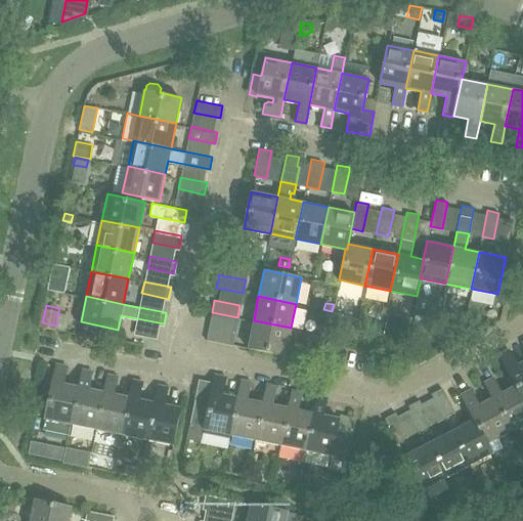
[(332,320),(340,322),(342,315),(342,314),(334,312),(332,320)]
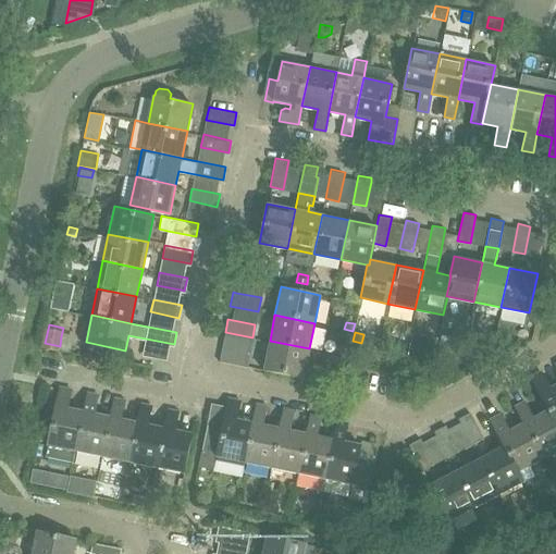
[(395,340),(393,352),(405,354),(407,343),(395,340)]
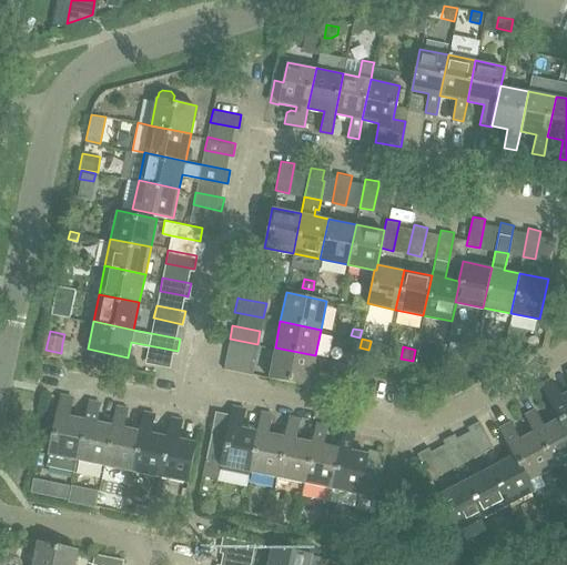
[(269,376),(309,385),(315,355),(275,347),(269,376)]
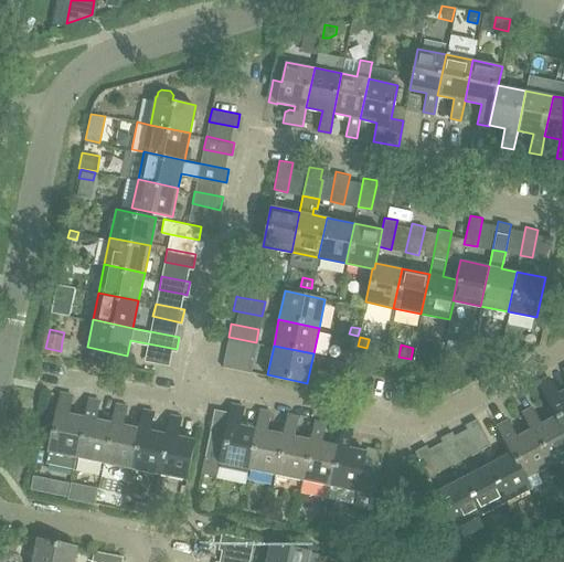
[(225,352),(223,364),(251,370),(253,359),(225,352)]
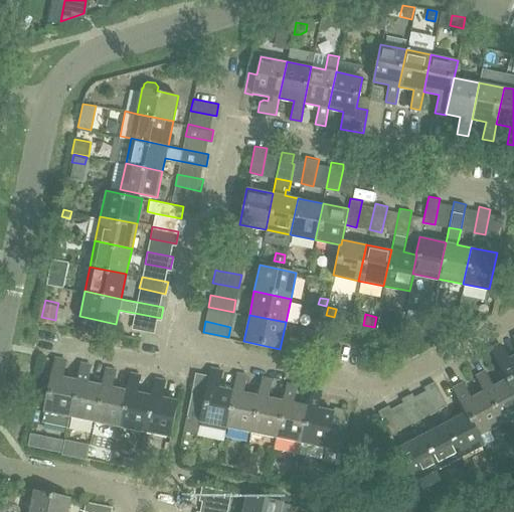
[(513,355),(509,359),(500,342),(489,348),(506,379),(506,378),(513,394),(513,355)]
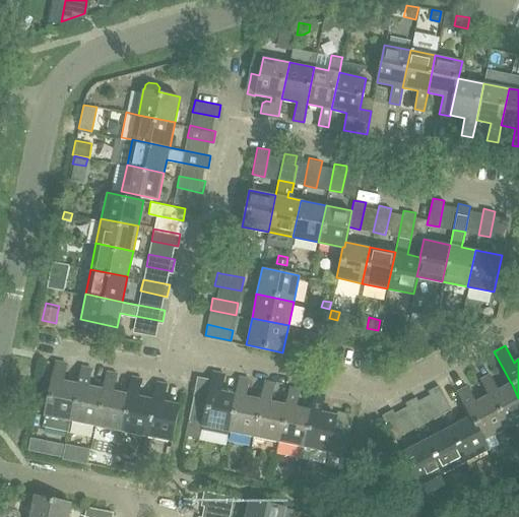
[(55,360),(44,414),(42,425),(68,430),(69,419),(77,383),(62,380),(66,362),(55,360)]
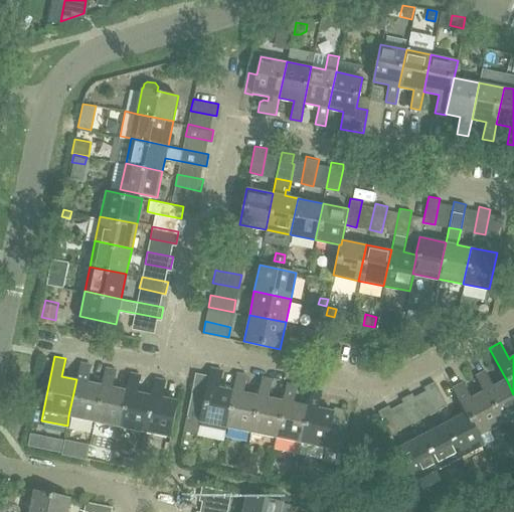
[(79,361),(76,379),(68,415),(94,420),(102,384),(87,381),(91,363),(79,361)]
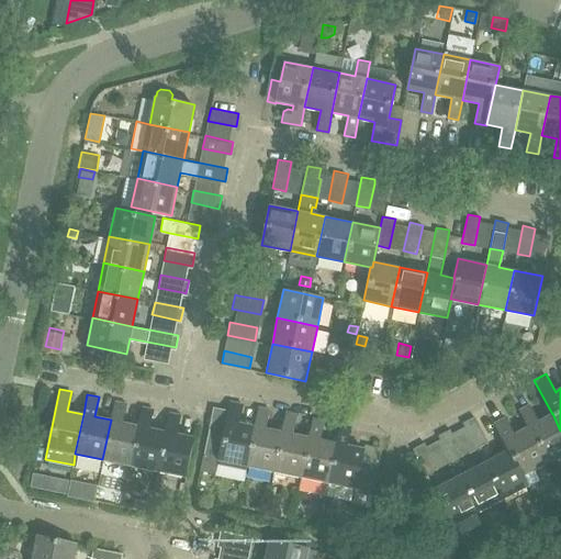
[(114,400),(111,420),(102,459),(130,465),(137,425),(122,422),(126,403),(114,400)]
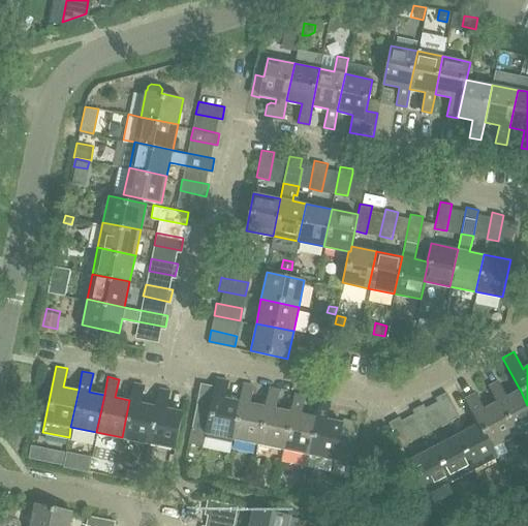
[(202,445),(205,432),(230,437),(239,400),(224,398),(227,379),(216,376),(206,429),(192,427),(189,442),(202,445)]
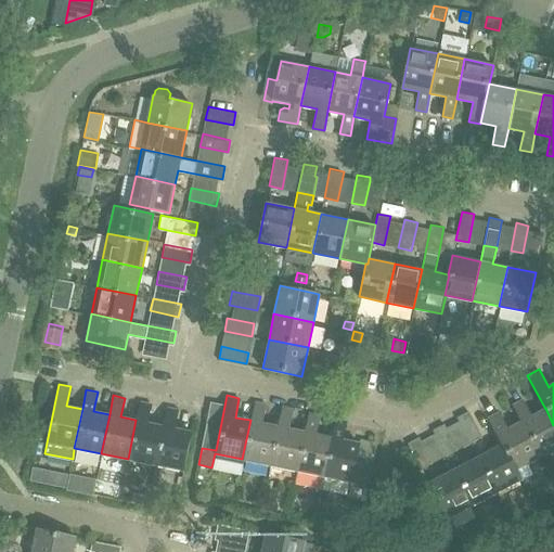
[(553,450),(553,425),(545,408),(545,409),(530,416),(522,399),(512,405),(520,422),(540,458),(553,450)]
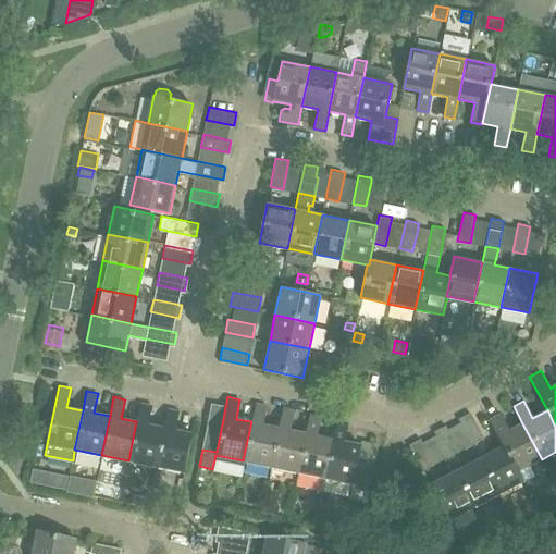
[(155,466),(163,427),(147,423),(151,405),(140,403),(136,421),(128,460),(155,466)]
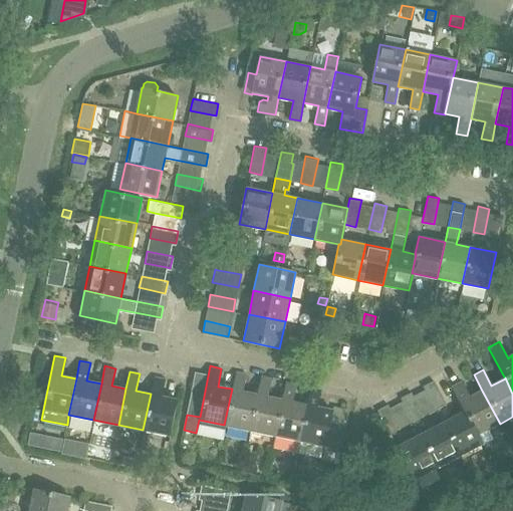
[(235,371),(232,389),(224,425),(249,430),(256,394),(243,392),(247,373),(235,371)]
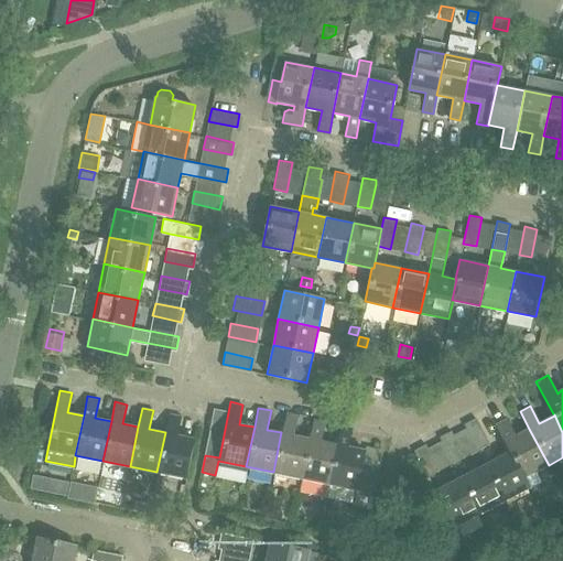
[(169,413),(165,432),(157,472),(185,478),(194,438),(177,434),(181,416),(169,413)]
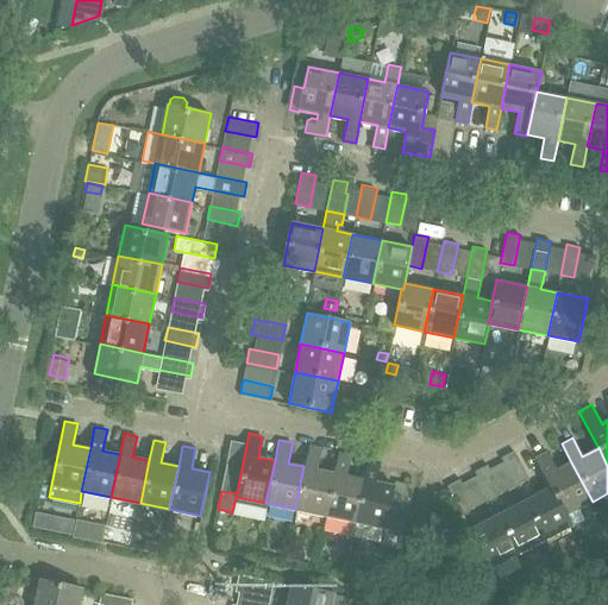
[(321,448),(308,446),(304,466),(295,509),(325,516),(334,473),(317,470),(321,448)]
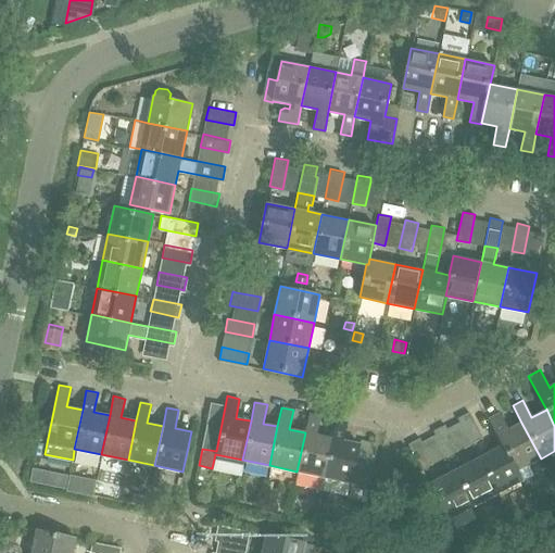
[(469,411),(457,417),(470,442),(482,436),(469,411)]
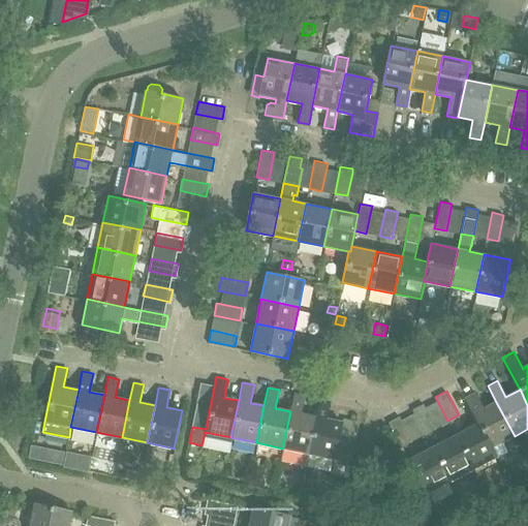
[(293,393),(290,411),(282,449),(280,458),(306,463),(308,454),(315,416),(301,413),(304,395),(293,393)]
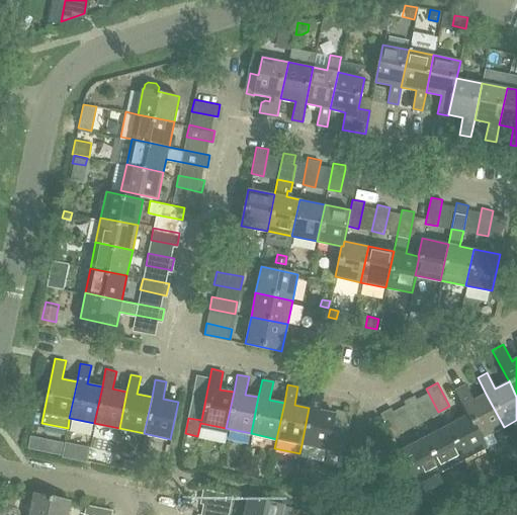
[(481,439),(482,438),(487,447),(497,442),(492,433),(504,427),(486,394),(472,400),(464,384),(454,390),(467,415),(468,414),(481,439)]
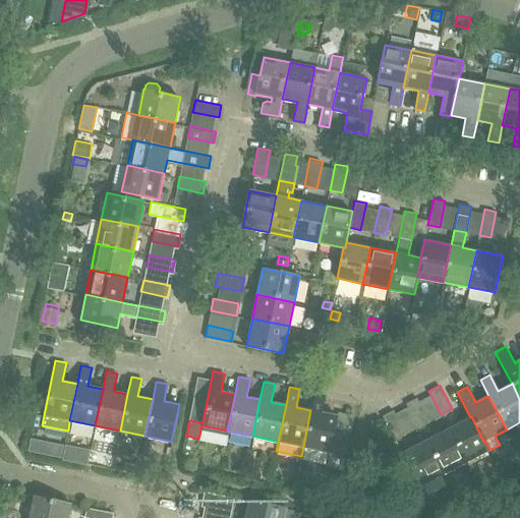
[(303,447),(330,452),(337,415),(322,411),(325,394),(313,392),(310,410),(303,447)]
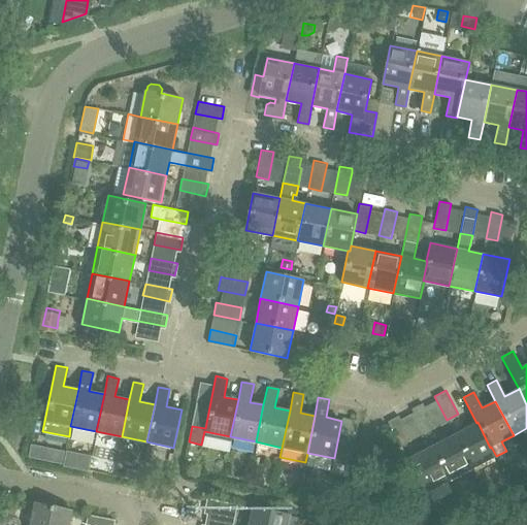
[(423,402),(410,408),(423,432),(435,426),(423,402)]
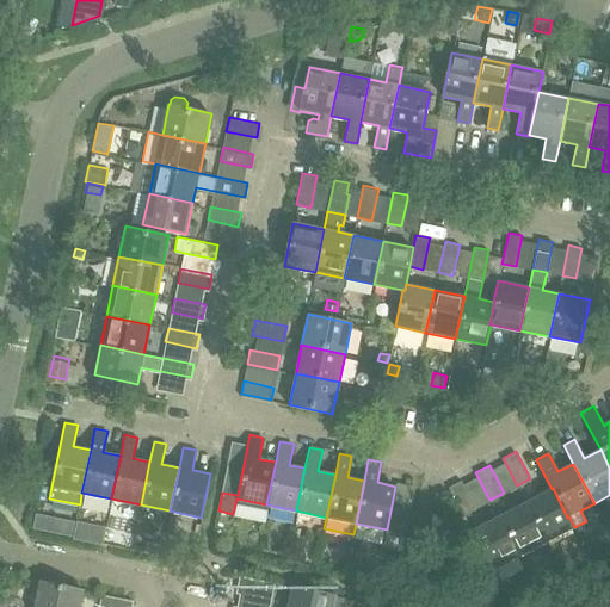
[(475,508),(462,484),(460,479),(448,487),(462,514),(475,508)]
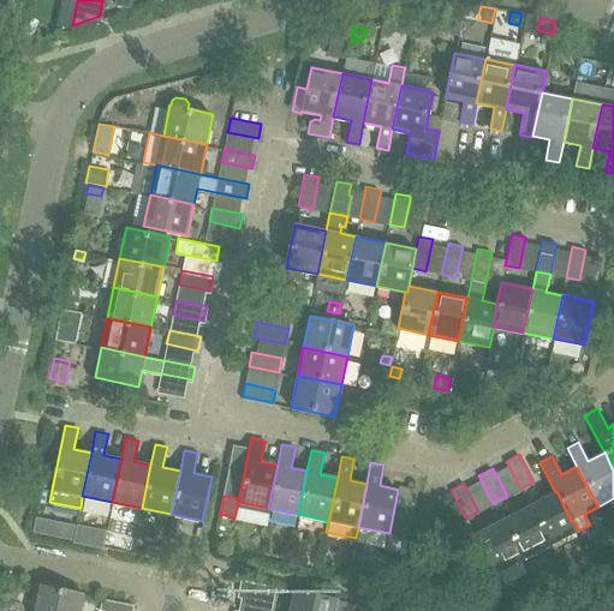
[(549,545),(578,531),(572,520),(571,521),(556,491),(555,492),(530,505),(549,545)]
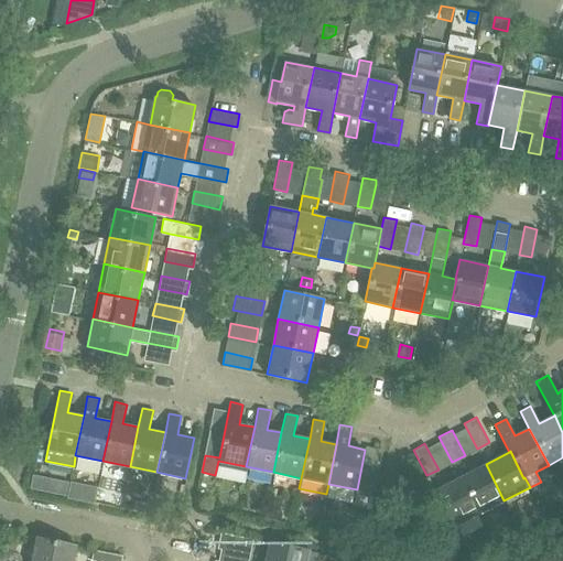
[(479,514),(504,500),(486,464),(461,477),(479,514)]
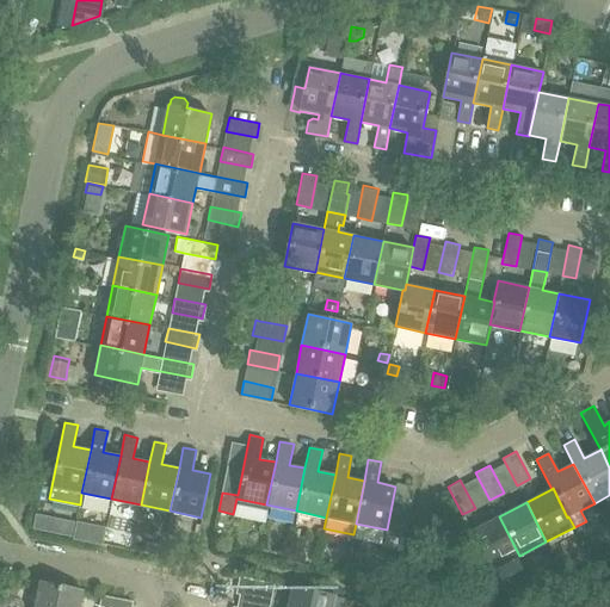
[(34,527),(45,530),(48,514),(36,513),(34,527)]
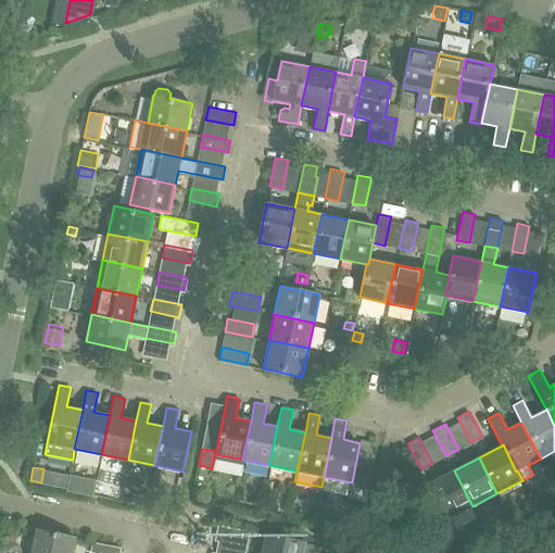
[(446,519),(472,506),(454,470),(428,484),(446,519)]
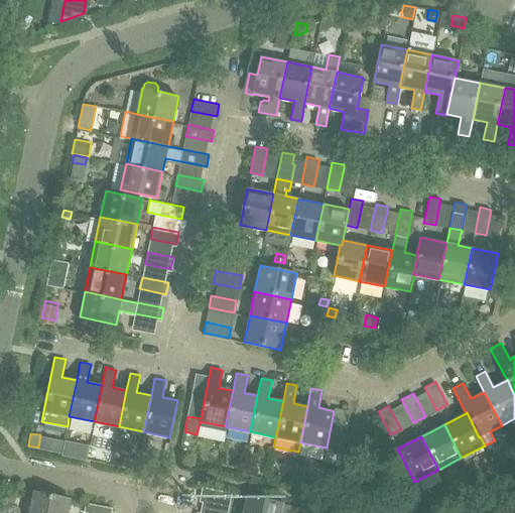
[(500,476),(502,479),(512,474),(510,470),(500,476)]
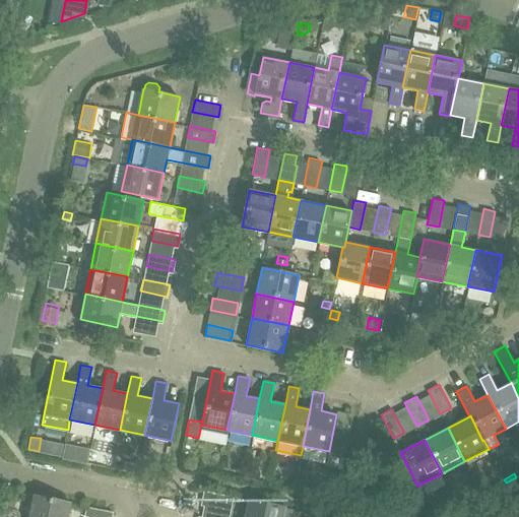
[(496,490),(503,486),(501,480),(493,486),(496,490)]
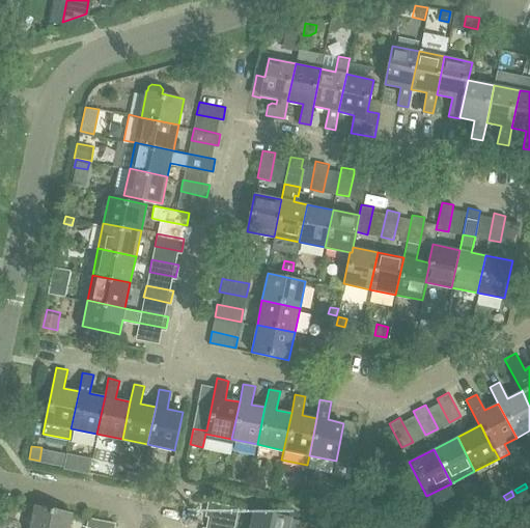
[(29,527),(68,527),(73,512),(34,505),(29,527)]
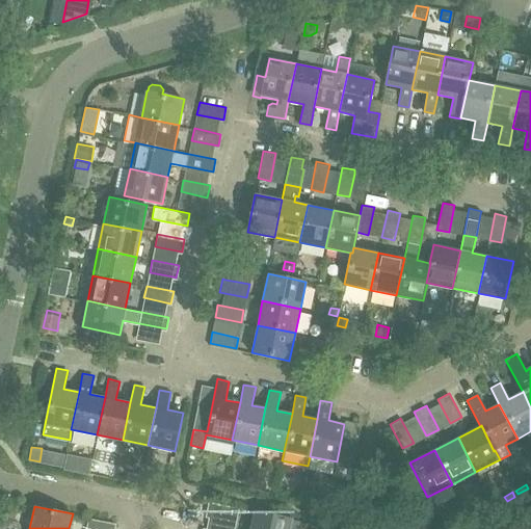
[(250,528),(299,528),(301,522),(292,520),(292,519),(255,511),(254,516),(251,526),(250,528)]
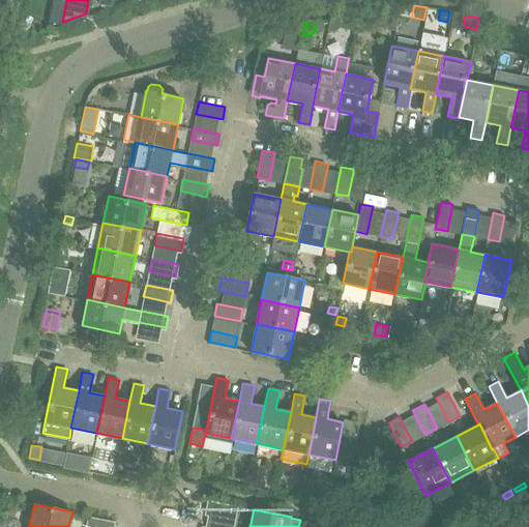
[(233,526),(235,520),(210,515),(208,514),(205,526),(208,526),(233,526)]
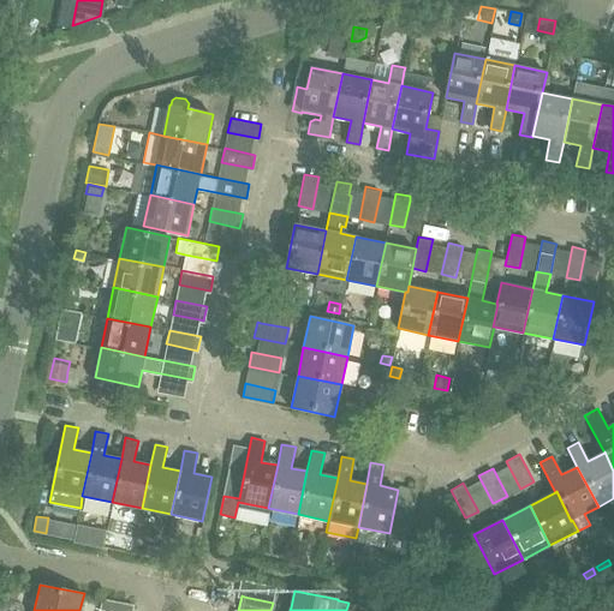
[(129,610),(131,603),(101,597),(97,610),(129,610)]
